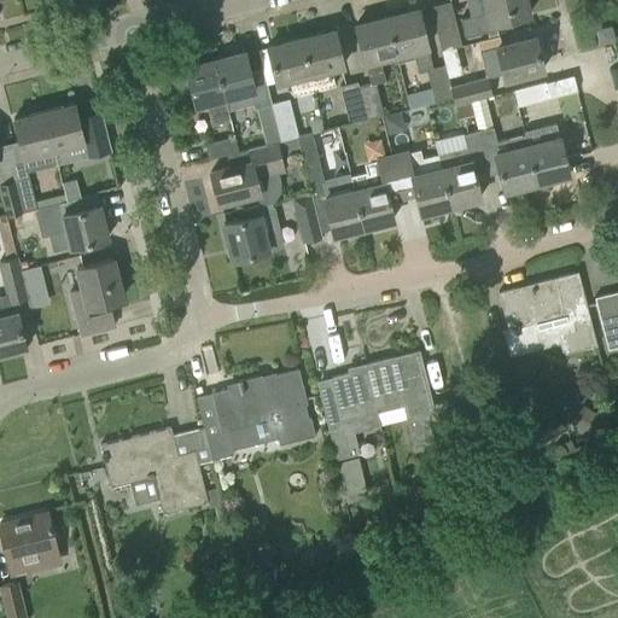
[(460,19),(465,38),(511,25),(509,19),(529,15),(524,0),(483,0),(487,12),(460,19)]
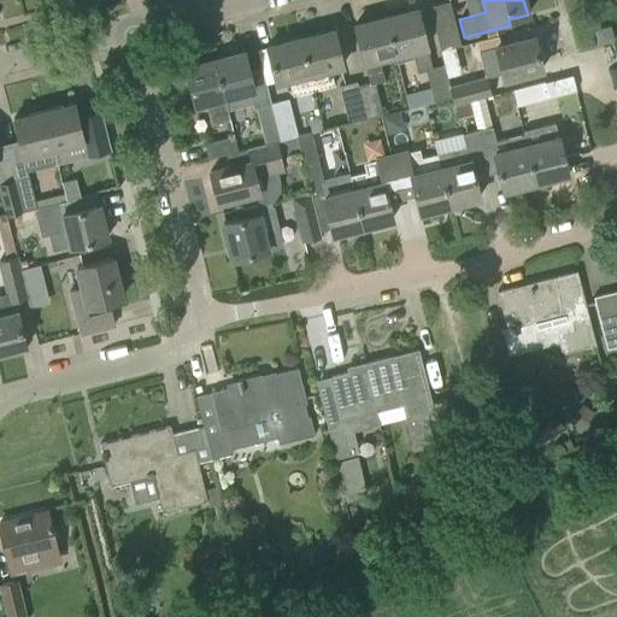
[(460,46),(450,1),(429,6),(435,30),(440,51),(460,46)]
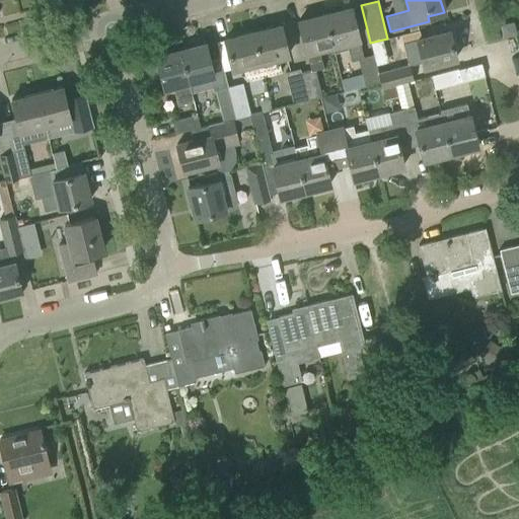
[(363,57),(356,27),(351,8),(324,14),(332,47),(346,44),(350,60),(358,58),(363,57)]
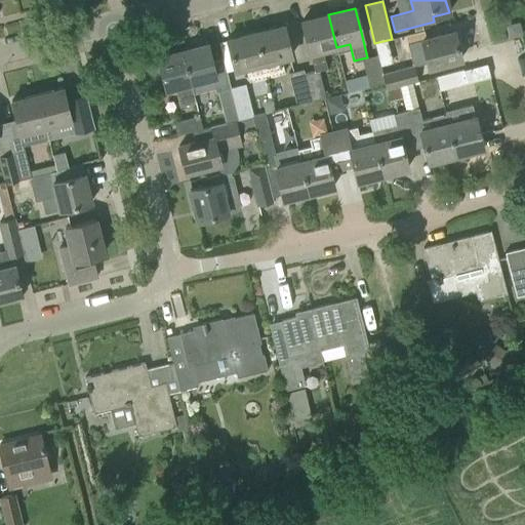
[(336,47),(328,14),(301,22),(314,71),(318,70),(327,68),(323,50),(336,47)]
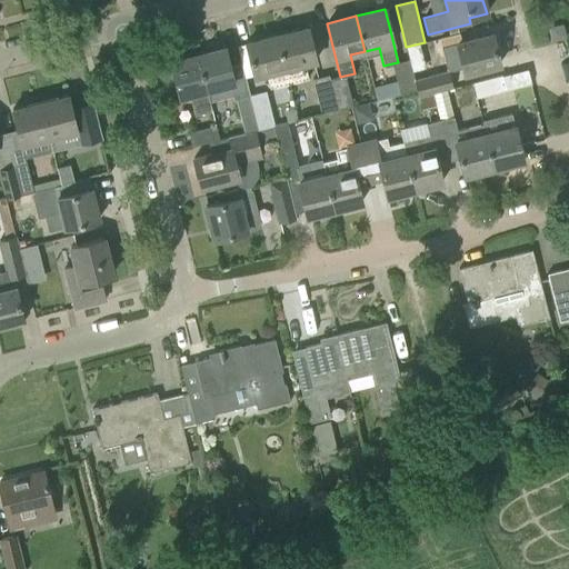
[(549,28),(552,40),(565,37),(561,25),(549,28)]
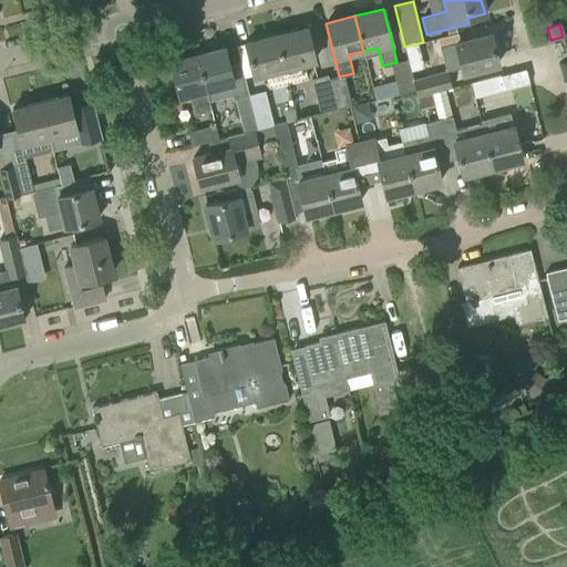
[(276,35),(288,83),(307,79),(303,63),(313,61),(306,28),(276,35)]
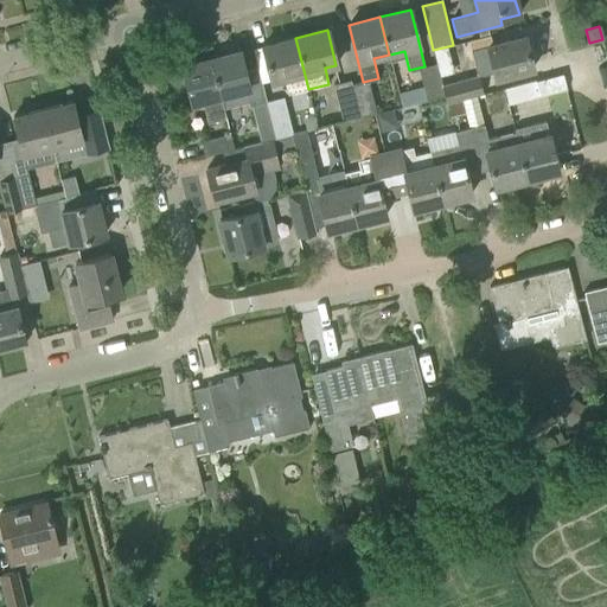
[(532,69),(524,37),(471,50),(477,75),(493,70),(496,78),(532,69)]
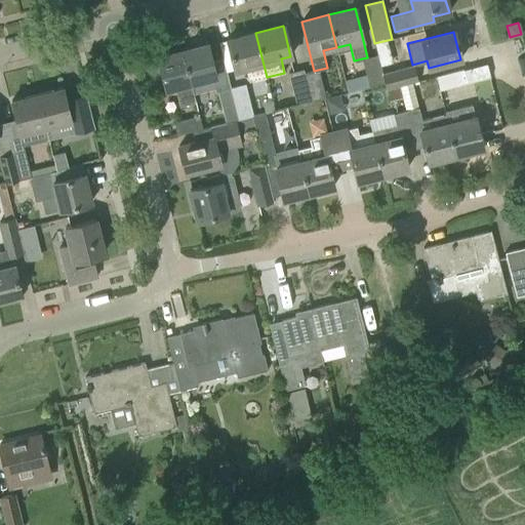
[(267,77),(255,33),(228,40),(235,70),(245,68),(248,81),(267,77)]
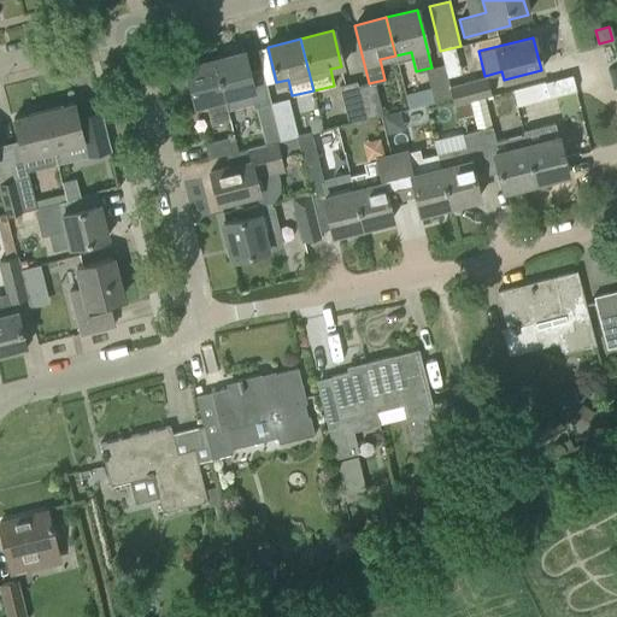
[(281,140),(270,103),(262,69),(250,72),(245,52),(215,60),(227,110),(228,110),(252,104),(253,109),(256,107),(264,144),(277,140),(281,140)]
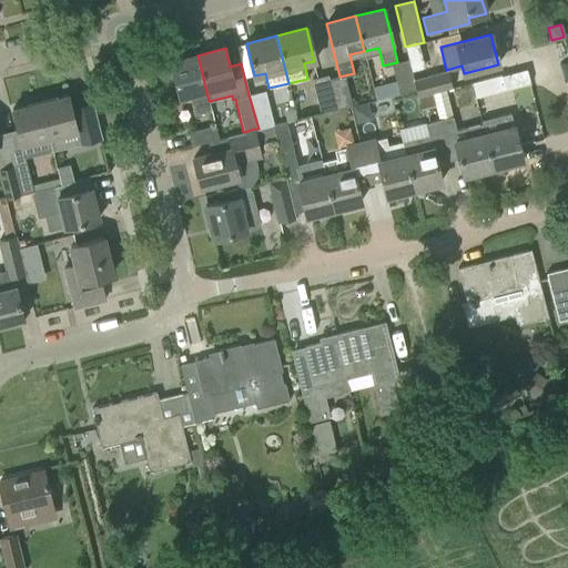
[(209,101),(198,56),(170,62),(179,95),(190,92),(195,113),(211,109),(210,101),(209,101)]
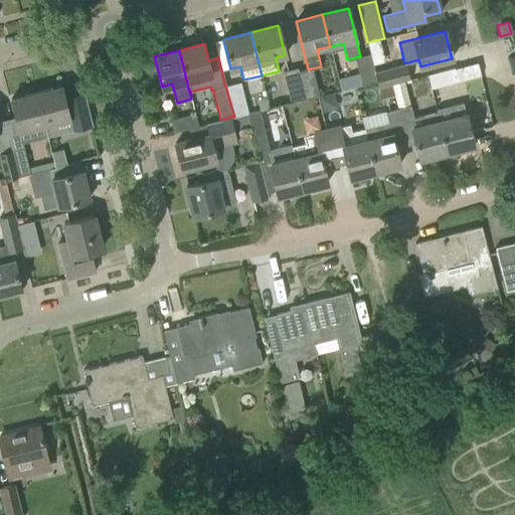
[(376,79),(374,71),(369,53),(360,56),(355,57),(361,83),(376,79)]
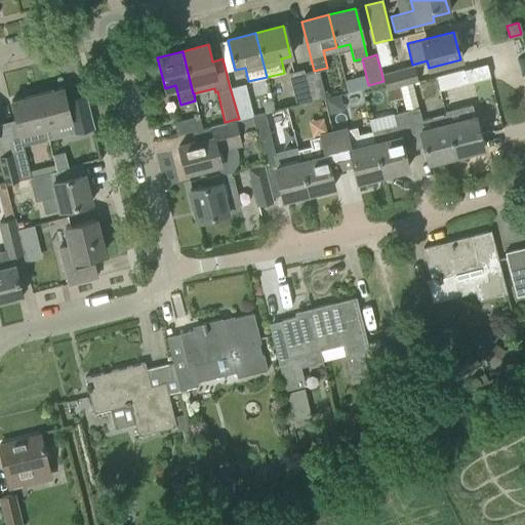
[(418,81),(414,65),(381,73),(384,81),(386,89),(398,86),(411,82),(418,81)]
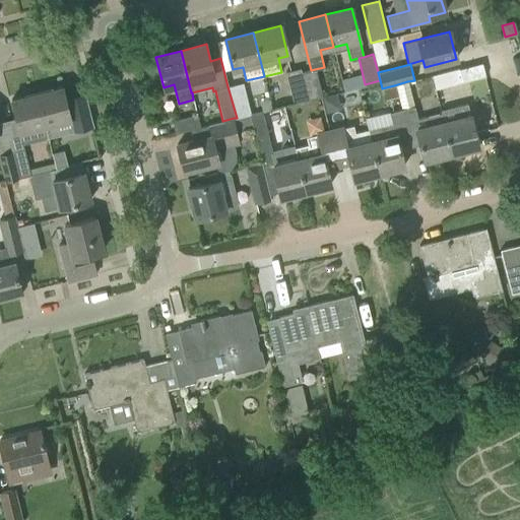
[(308,100),(302,72),(301,68),(285,72),(294,103),(308,100)]
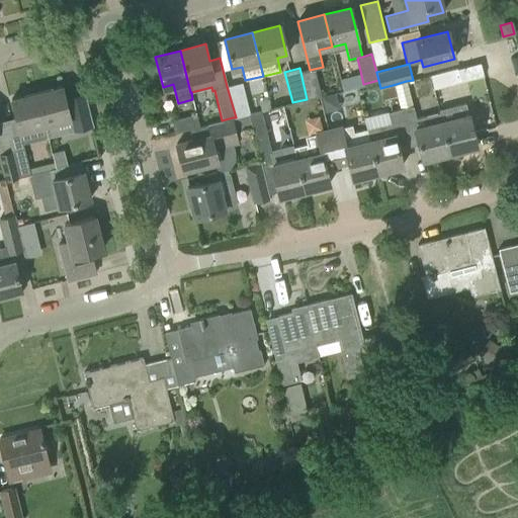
[(430,75),(433,89),(440,87),(460,82),(456,68),(430,75)]
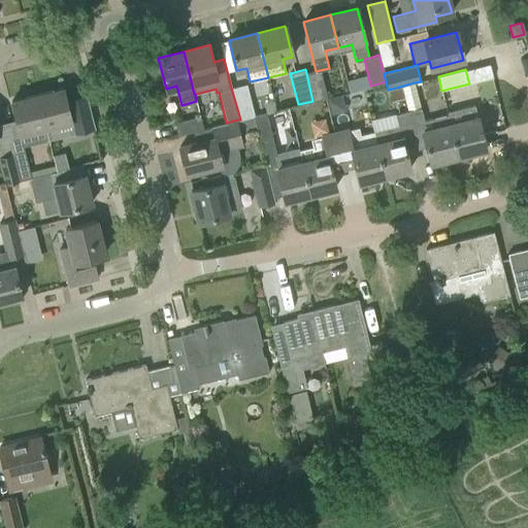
[(327,98),(320,70),(316,71),(306,73),(312,101),(327,98)]
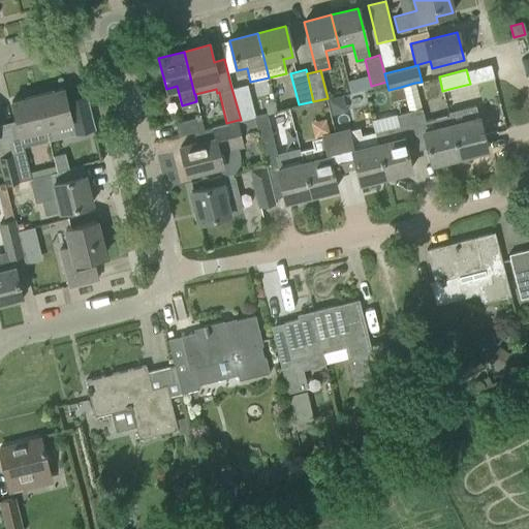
[(368,73),(345,80),(348,91),(370,86),(368,73)]
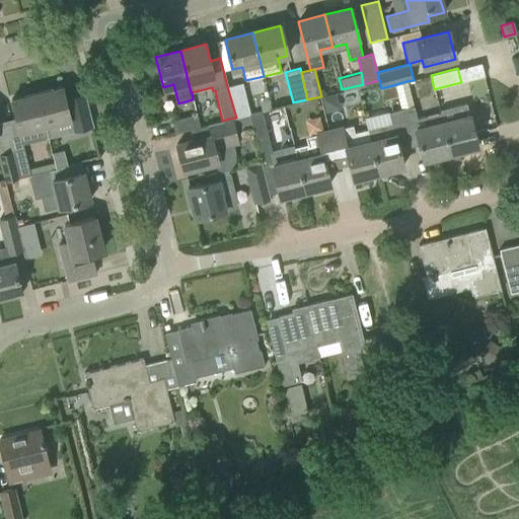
[(440,112),(439,112),(416,118),(406,81),(393,85),(399,109),(409,147),(419,145),(423,161),(450,154),(440,112)]
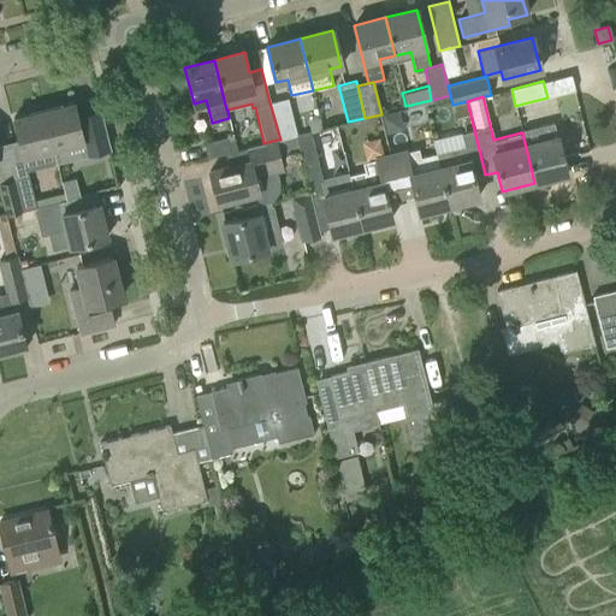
[(297,136),(294,122),(288,99),(270,102),(280,140),(296,136),(297,136)]
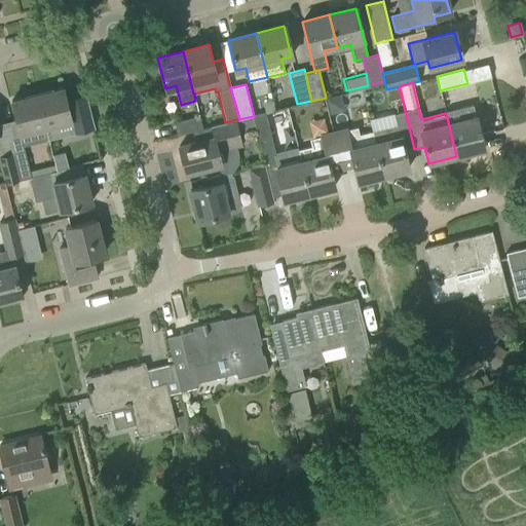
[(63,88),(37,95),(45,128),(47,139),(61,136),(58,125),(71,122),(77,120),(79,132),(92,127),(84,95),(66,100),(63,88)]
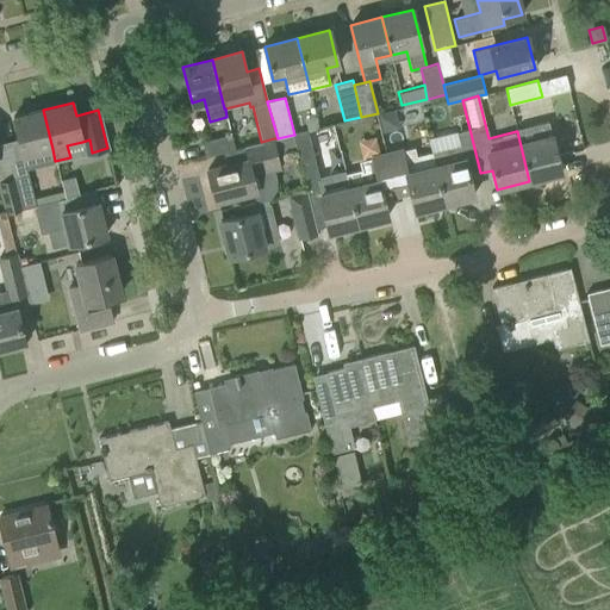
[(53,149),(43,110),(13,117),(23,156),(53,149)]
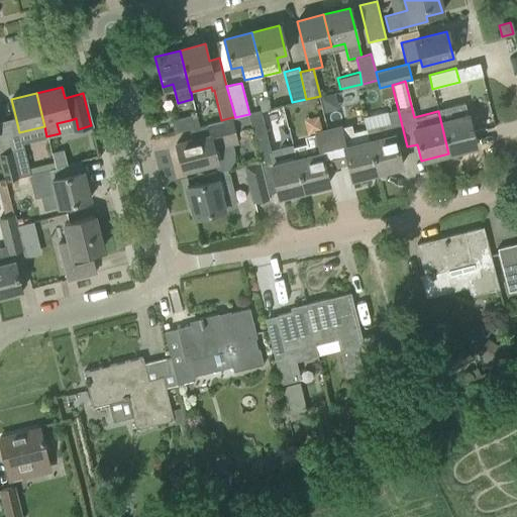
[(438,111),(448,153),(476,146),(464,103),(437,110),(436,110),(437,111),(438,111)]
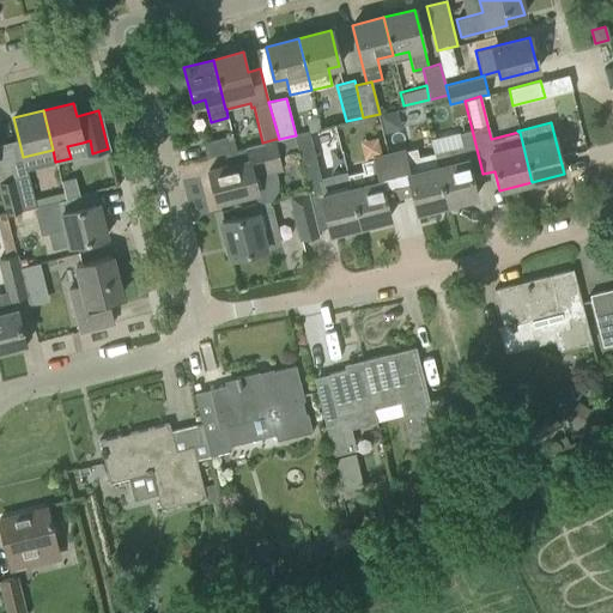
[(483,174),(472,129),(430,139),(434,151),(447,204),(475,196),(471,176),(483,174)]
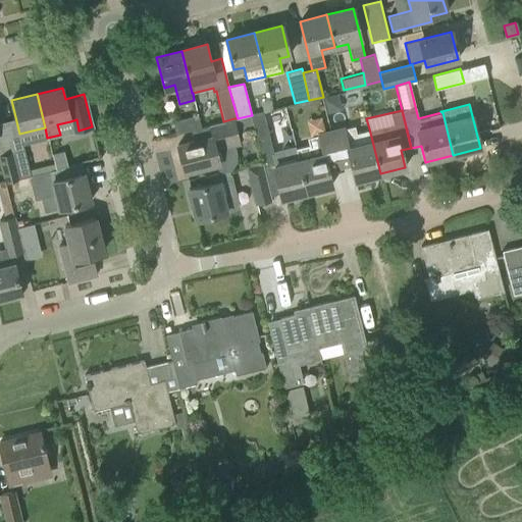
[(307,192),(296,148),(295,148),(295,146),(273,151),(270,137),(263,112),(252,115),(251,115),(262,162),(270,194),(279,192),(281,198),(307,192)]
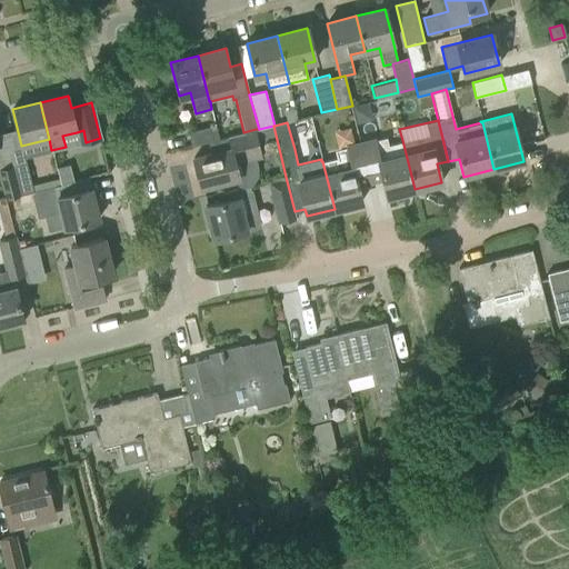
[(219,139),(216,126),(188,132),(191,146),(219,139)]
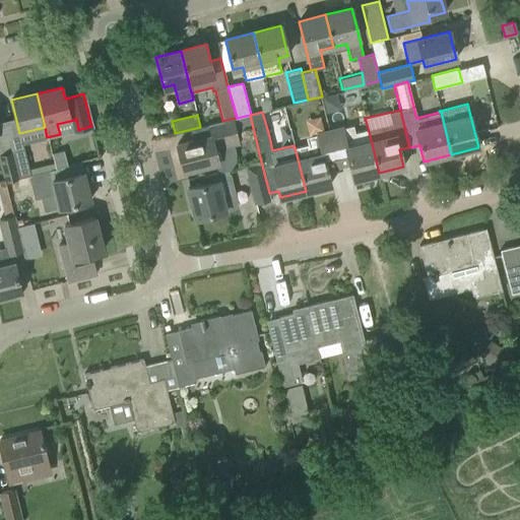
[(217,163),(214,150),(240,143),(234,118),(222,121),(214,123),(217,135),(196,139),(177,144),(184,172),(217,163)]
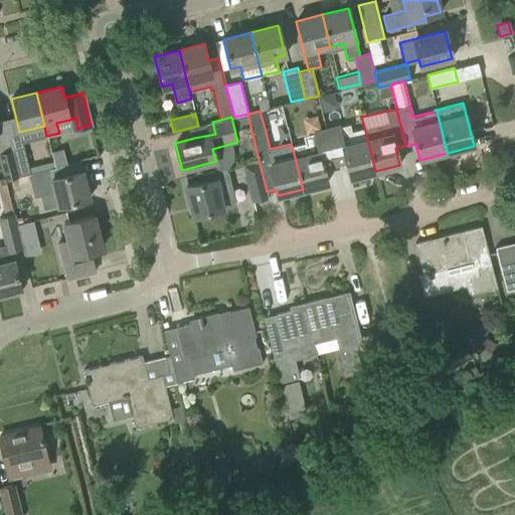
[(326,128),(335,164),(346,162),(350,177),(375,171),(364,127),(351,131),(349,124),(339,127),(339,125),(326,128)]
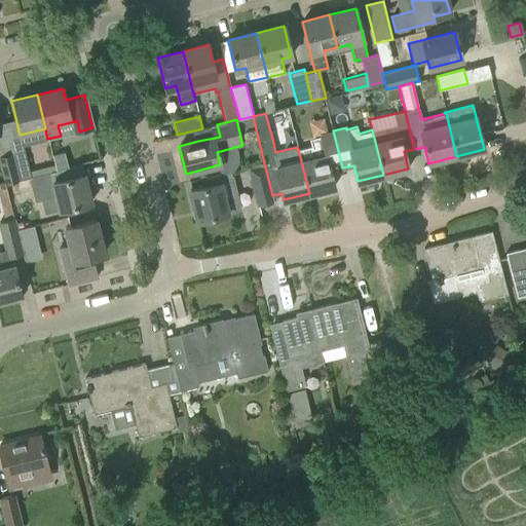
[(298,149),(309,193),(334,187),(330,171),(342,167),(333,130),(318,135),(318,137),(308,139),(310,146),(298,149)]
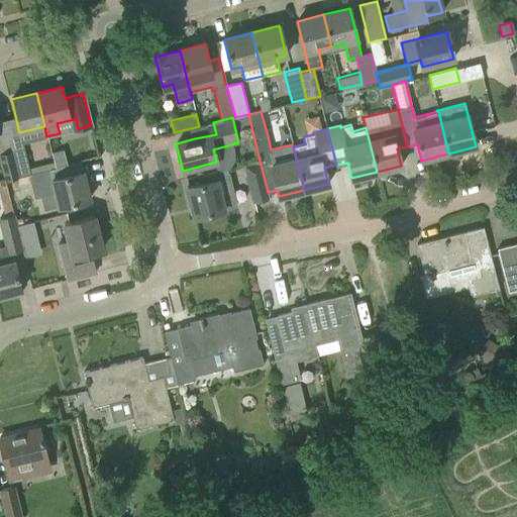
[(17,177),(28,175),(22,147),(11,150),(17,177)]
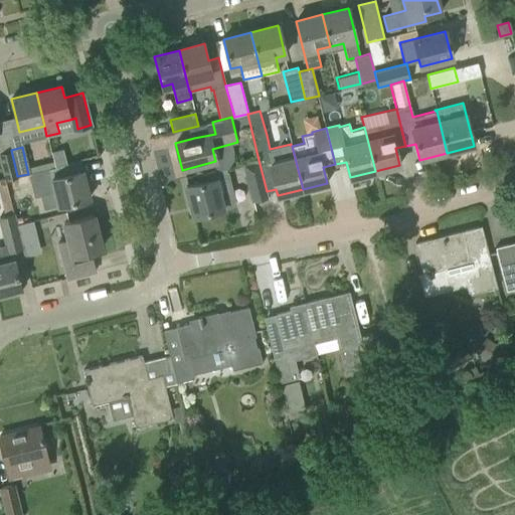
[(0,161),(4,179),(17,176),(11,150),(0,152),(0,161)]
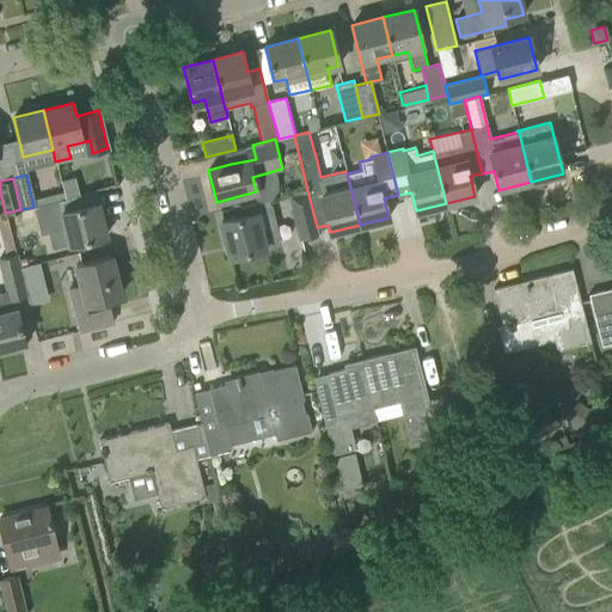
[(319,234),(317,227),(307,190),(289,195),(300,239),(319,234)]
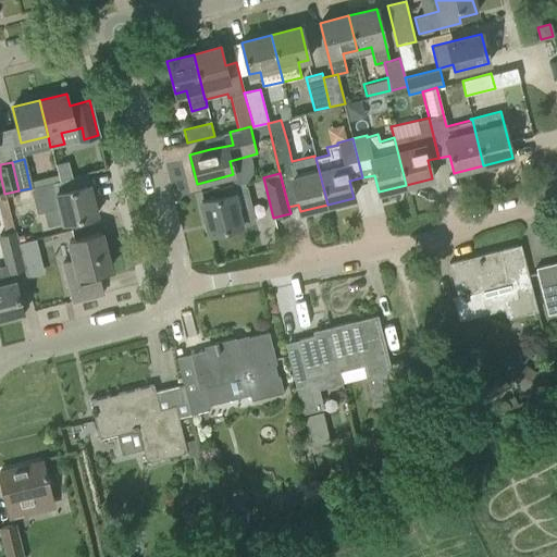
[(60,181),(31,188),(35,203),(37,214),(61,208),(64,222),(75,220),(97,214),(89,185),(63,192),(60,181)]
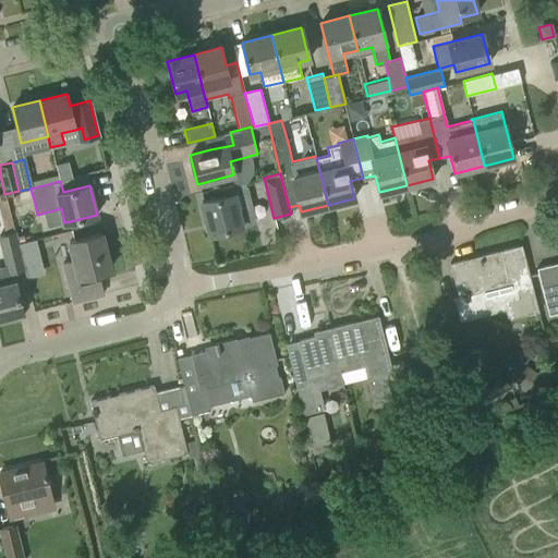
[(251,207),(244,182),(216,190),(217,198),(202,202),(209,234),(241,226),(250,223),(246,208),(251,207)]
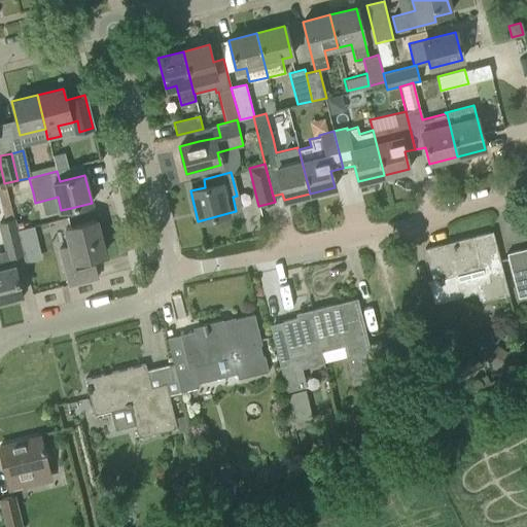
[(0,225),(6,250),(0,251),(0,302),(22,296),(14,266),(11,257),(23,255),(13,219),(0,222),(0,225)]
